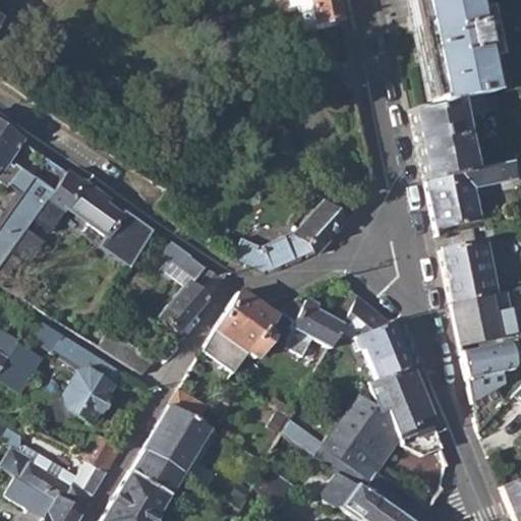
[(229,0),(248,14),(253,7),(243,0),(229,0)]
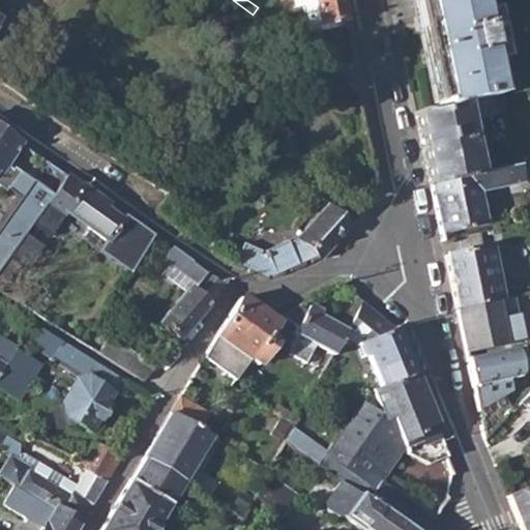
[(300,0),(310,33),(318,31),(344,26),(343,19),(318,23),(312,0),(300,0)]
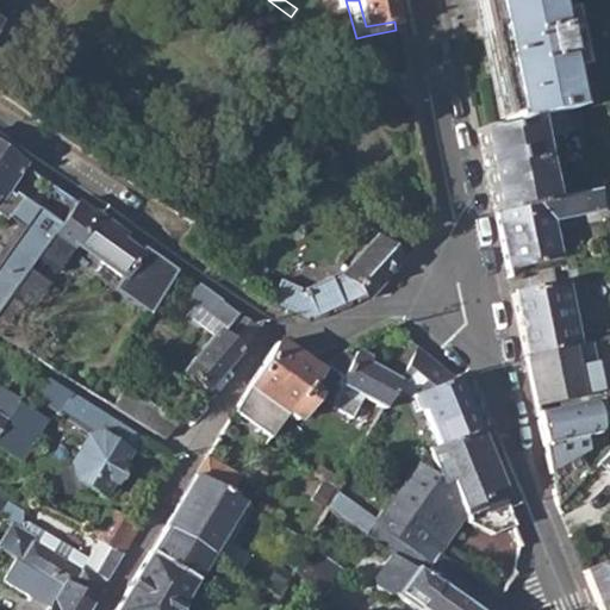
[(359,0),(366,26),(394,22),(390,0),(359,0)]
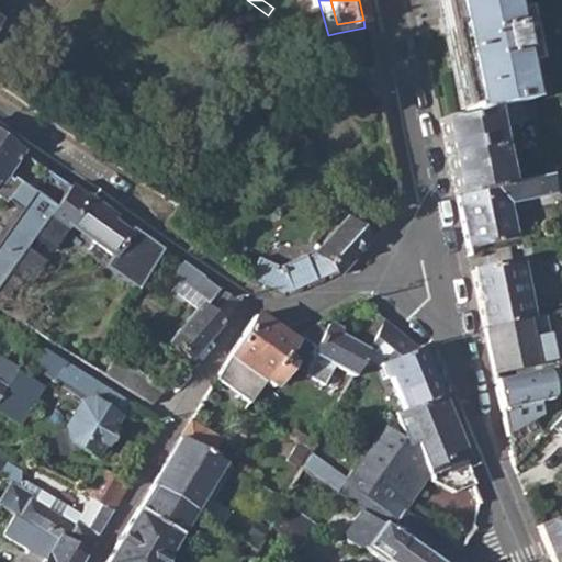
[(561,0),(441,0),(465,113),(489,108),(527,100),(561,92),(561,0)]
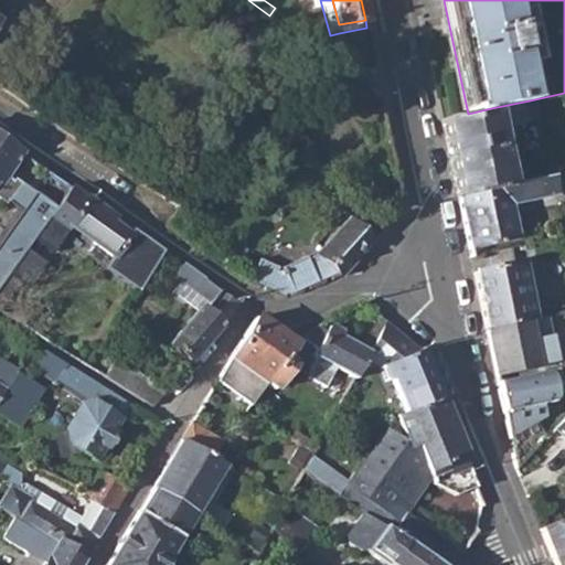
[(375,65),(366,28),(339,33),(342,49),(352,48),(356,68),(375,65)]
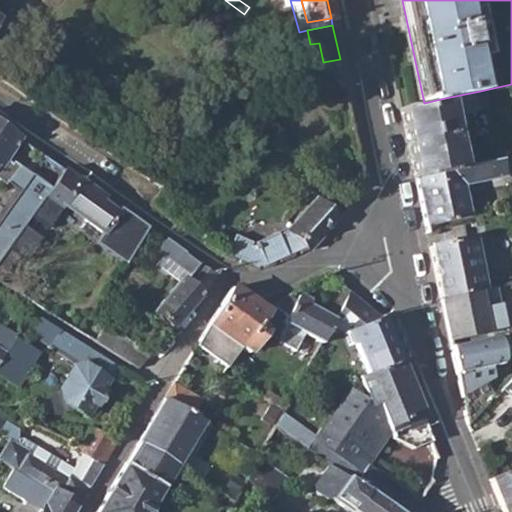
[(327,77),(346,91),(341,67),(327,77)]
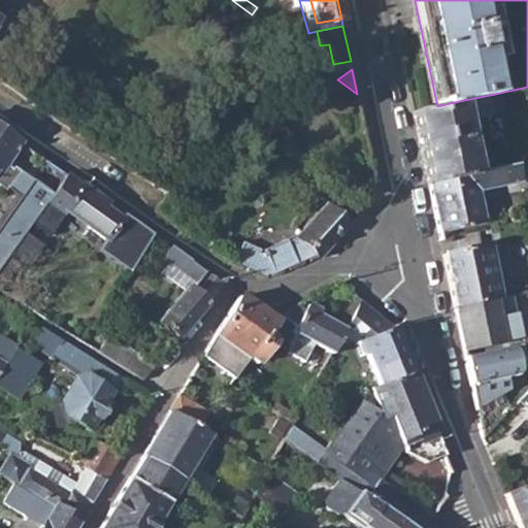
[(495,94),(459,101),(462,112),(475,108),(476,113),(484,111),(488,125),(501,122),(495,94)]
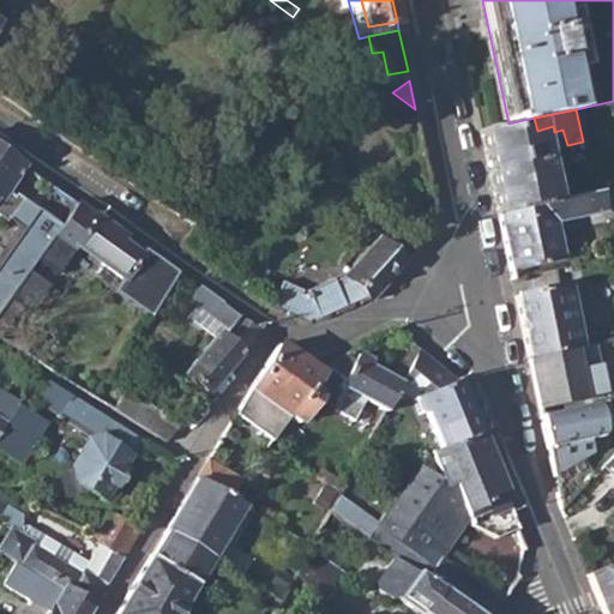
[(553,202),(537,131),(534,118),(509,124),(480,130),(497,214),(553,202)]
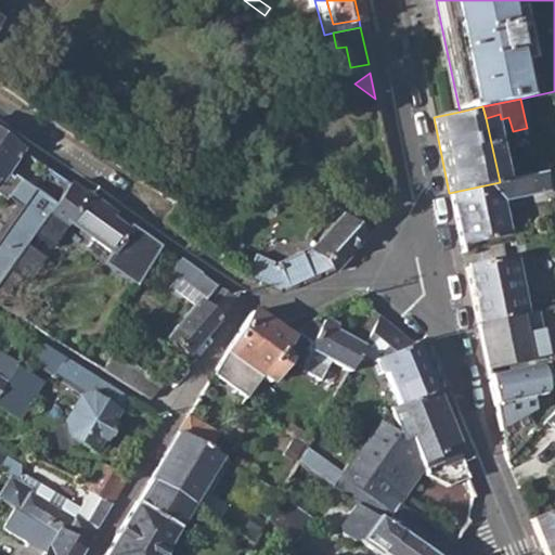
[(24,209),(0,245),(0,284),(37,230),(55,203),(34,190),(29,197),(14,188),(20,180),(14,176),(11,179),(7,175),(21,152),(0,137),(0,195),(8,201),(8,199),(24,209)]
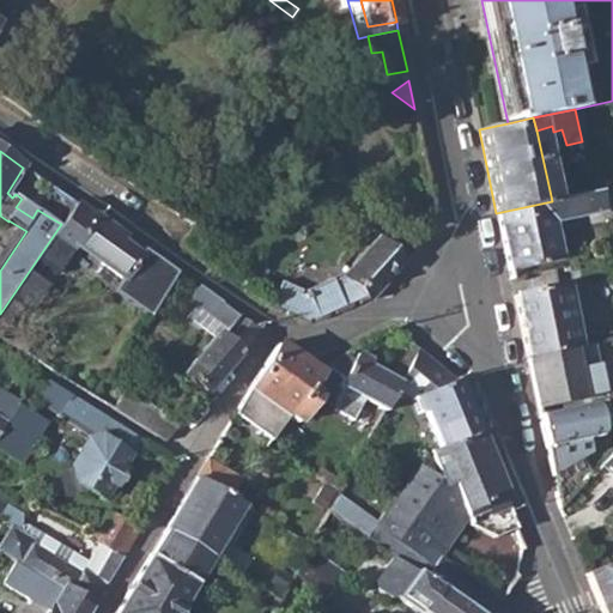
[(577,184),(581,194),(593,192),(589,181),(577,184)]
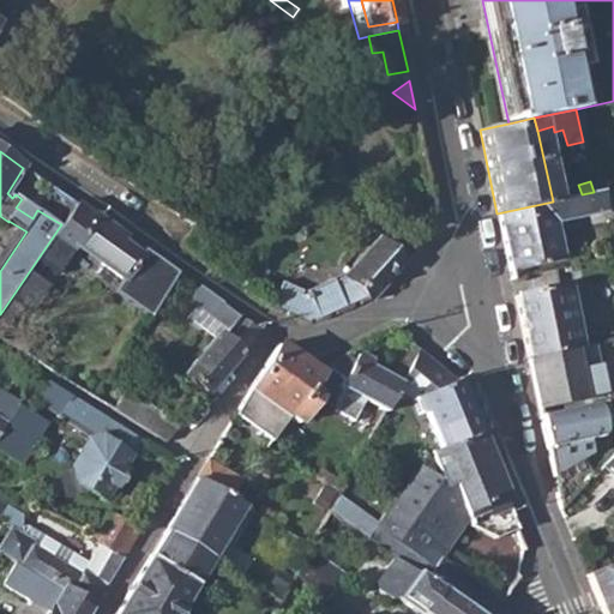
[(497,214),(509,271),(566,258),(558,222),(603,210),(600,191),(594,192),(582,194),(553,202),(497,214)]
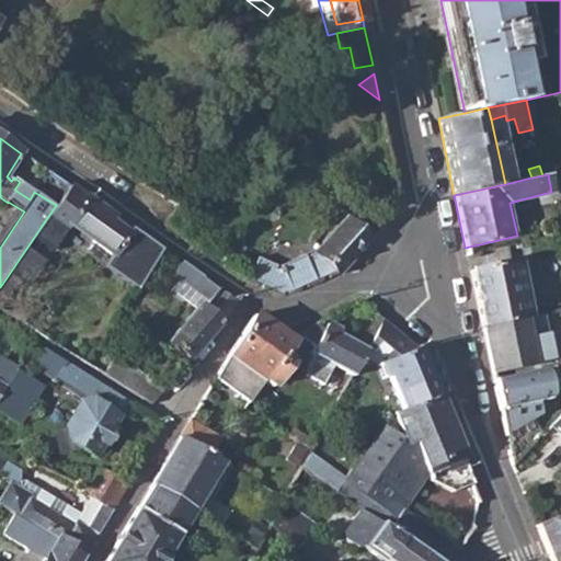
[(14,190),(30,199),(34,192),(20,182),(14,190)]
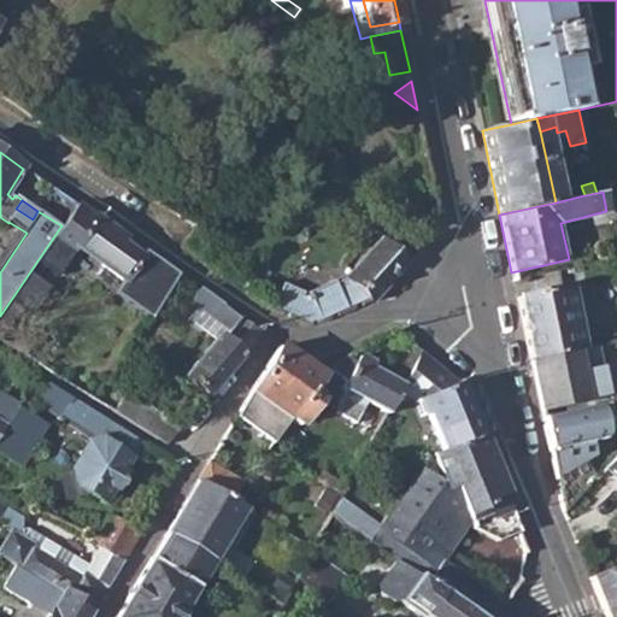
[(65,258),(116,293),(144,252),(75,204),(62,225),(41,256),(59,268),(65,258)]
